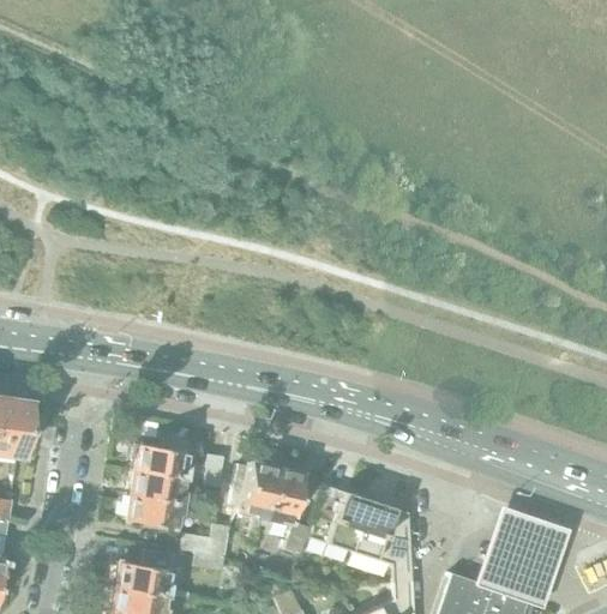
[(0,397),(0,452),(20,457),(29,402),(26,402),(24,398),(16,397),(12,399),(0,397)]
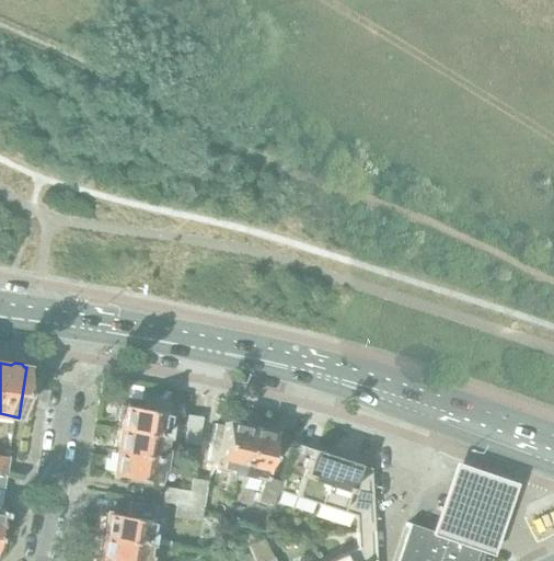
[(123,430),(166,436),(170,437),(170,436),(188,438),(187,443),(203,445),(206,416),(192,414),(189,433),(185,432),(187,425),(176,423),(176,426),(168,425),(170,412),(165,412),(166,404),(152,402),(151,410),(127,405),(123,430)]
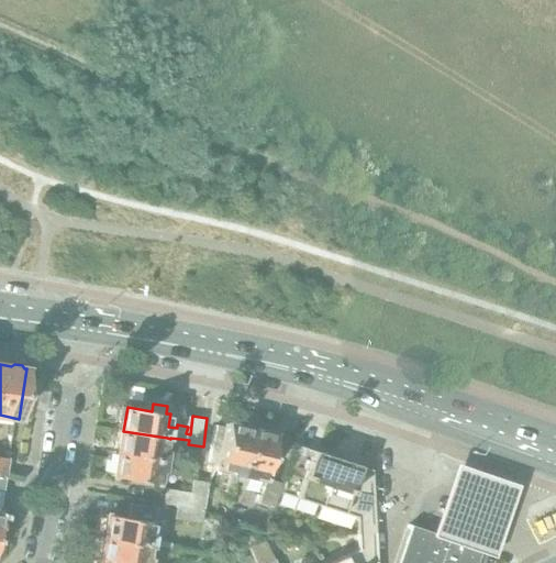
[(241,479),(242,481),(254,430),(231,424),(230,428),(221,426),(212,462),(233,467),(232,472),(242,474),(241,479)]
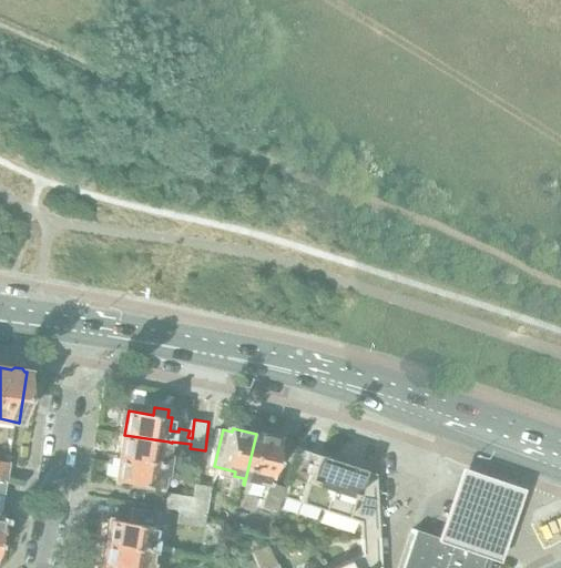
[(256,434),(244,485),(240,503),(245,504),(250,486),(251,486),(253,478),(269,482),(275,459),(284,462),(287,445),(278,443),(279,439),(256,434)]
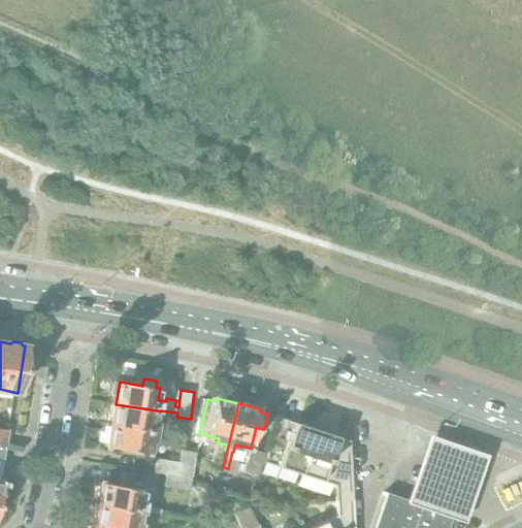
[(116,404),(112,425),(157,432),(158,424),(155,423),(157,410),(116,404)]
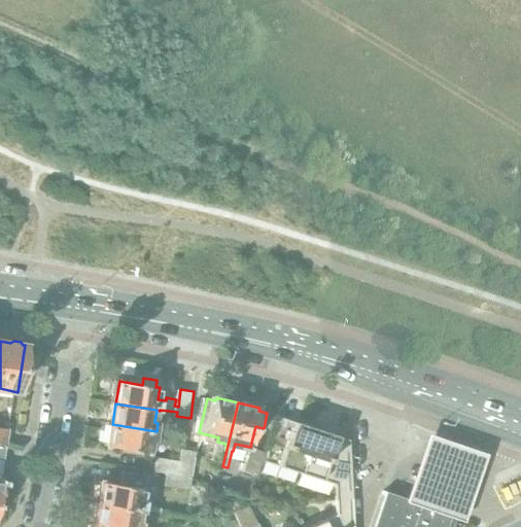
[(303,473),(318,426),(305,422),(304,424),(281,417),(269,454),(267,461),(303,473)]
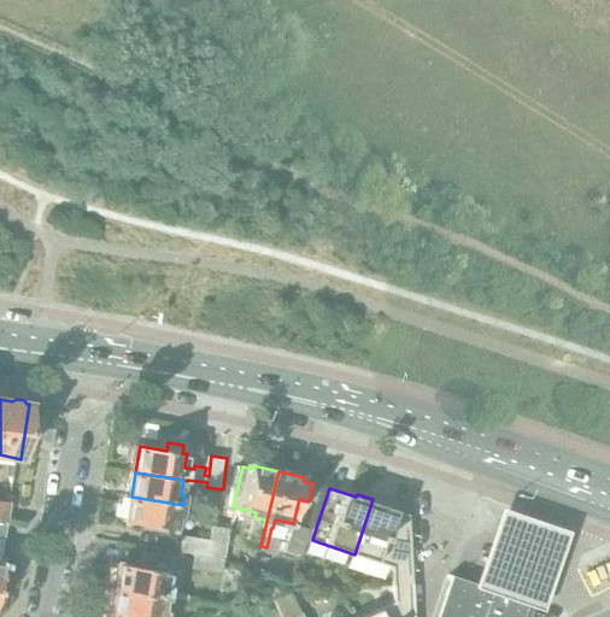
[(183,505),(132,497),(128,522),(154,527),(154,530),(172,534),(174,529),(176,529),(179,513),(192,516),(194,506),(183,505)]
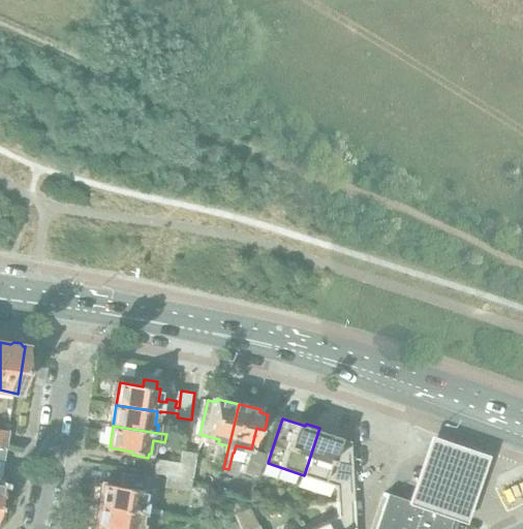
[(340,487),(340,501),(357,501),(354,441),(352,441),(332,435),(333,432),(319,428),(304,475),(340,487)]
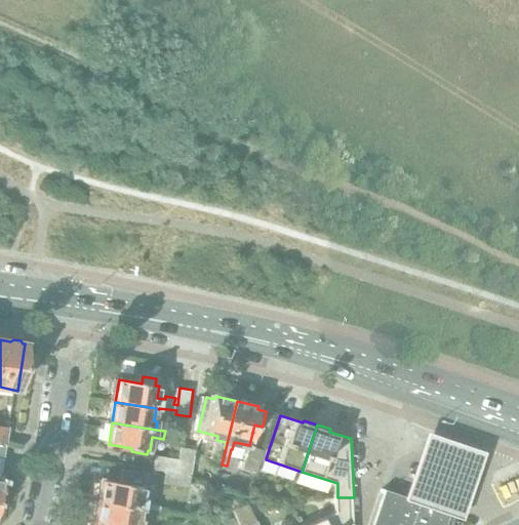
[(0,442),(9,445),(11,429),(0,427),(0,442)]
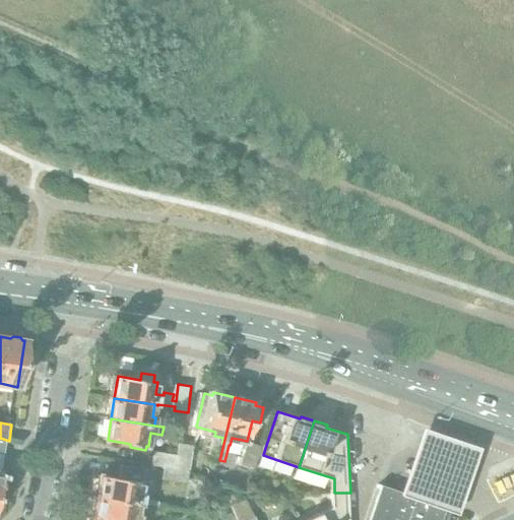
[(424,432),(402,498),(461,517),(483,451),(424,432)]
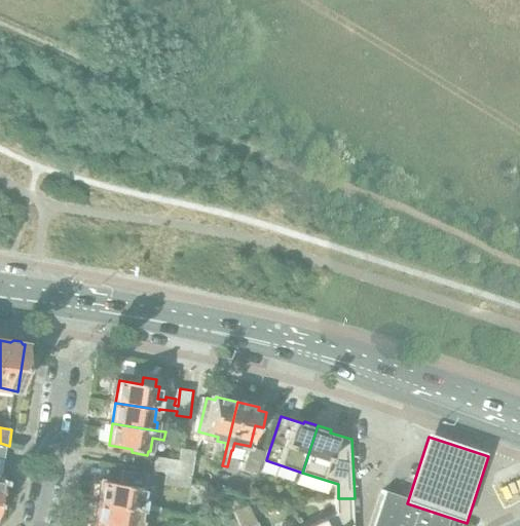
[(0,504),(5,475),(7,459),(9,446),(0,443),(0,504)]
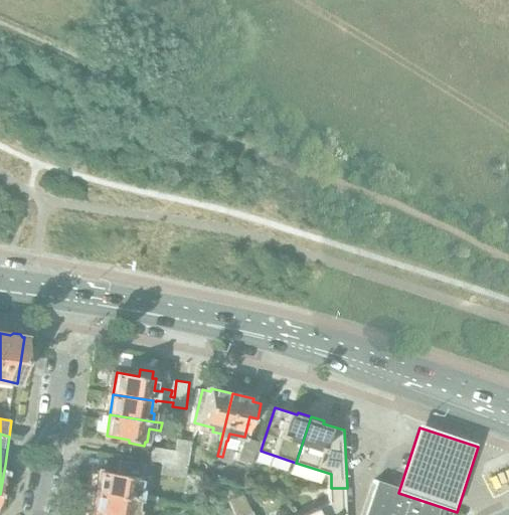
[(252,466),(262,443),(248,438),(239,461),(252,466)]
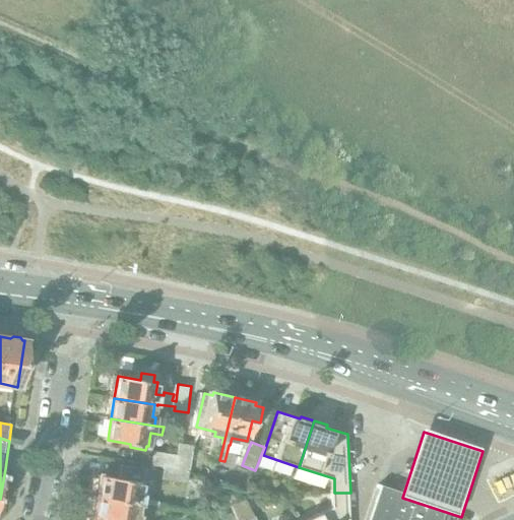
[(178,468),(192,470),(196,446),(182,443),(180,455),(178,468)]
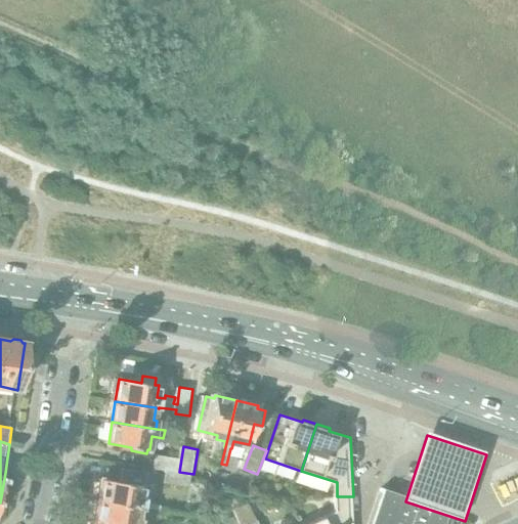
[(179,472),(181,459),(158,454),(156,469),(168,471),(179,472)]
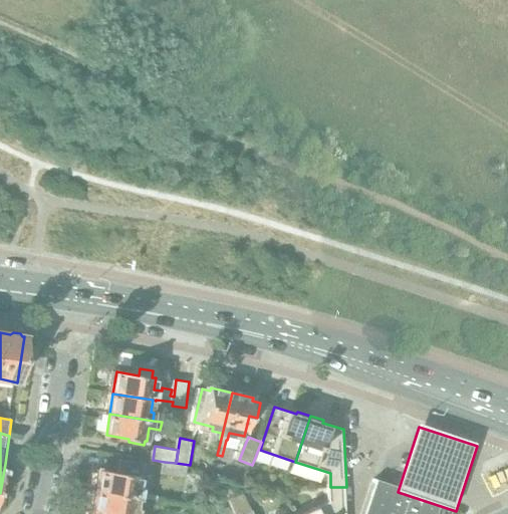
[(190,465),(176,463),(165,462),(163,474),(188,478),(190,465)]
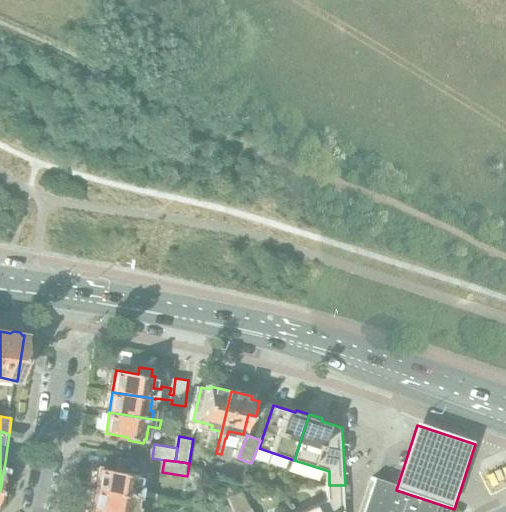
[(97,490),(148,497),(160,499),(161,494),(149,492),(149,488),(139,487),(141,475),(101,468),(97,490)]
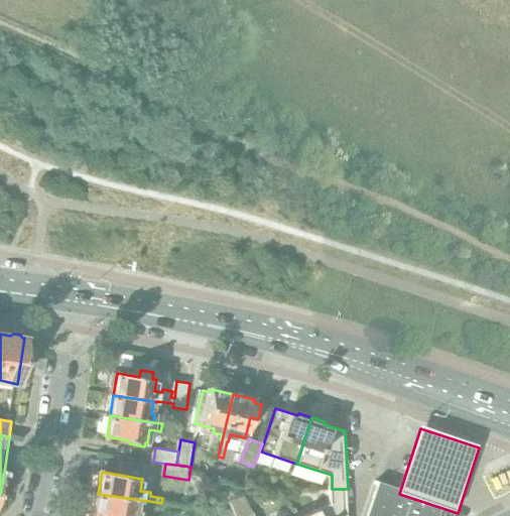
[(440,515),(445,504),(389,485),(380,482),(368,515),(440,515)]
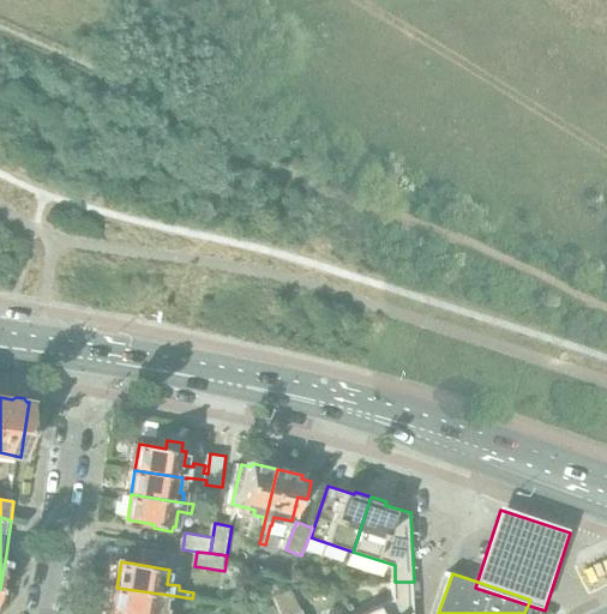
[(415,613),(414,582),(395,582),(396,600),(362,613),(415,613)]
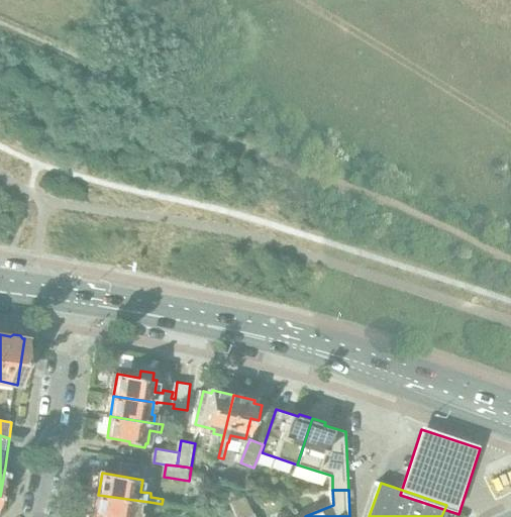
[(146,516),(149,502),(98,495),(95,515),(106,516),(146,516)]
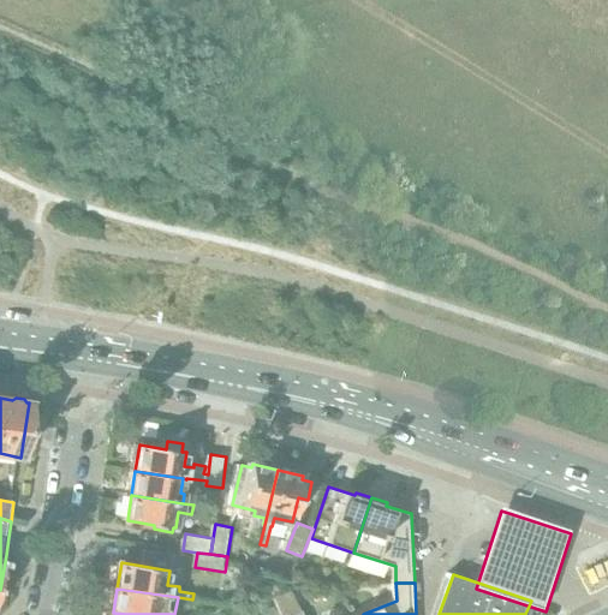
[(294,590),(274,598),(281,614),(307,614),(305,611),(304,609),(294,590)]
